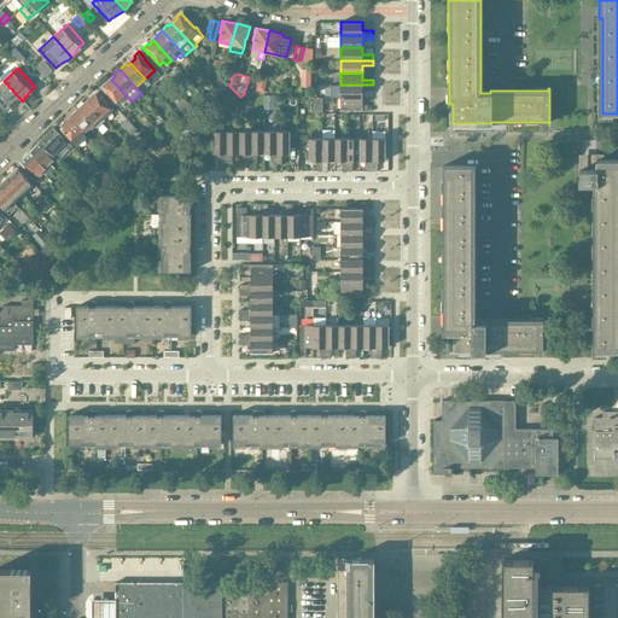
[(264,92),(267,79),(258,76),(256,91),(264,92)]
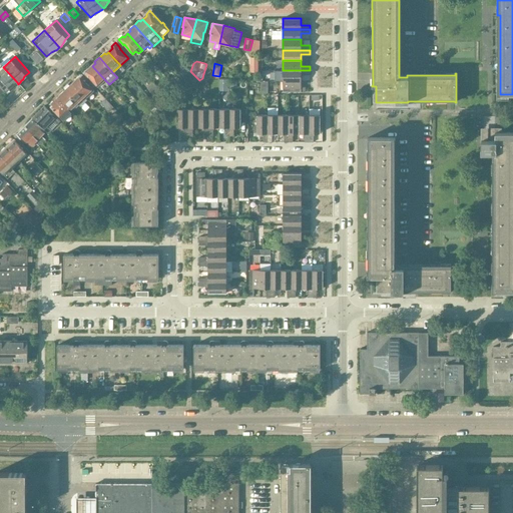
[(104,79),(92,66),(89,69),(87,68),(83,72),(88,77),(97,86),(104,79)]
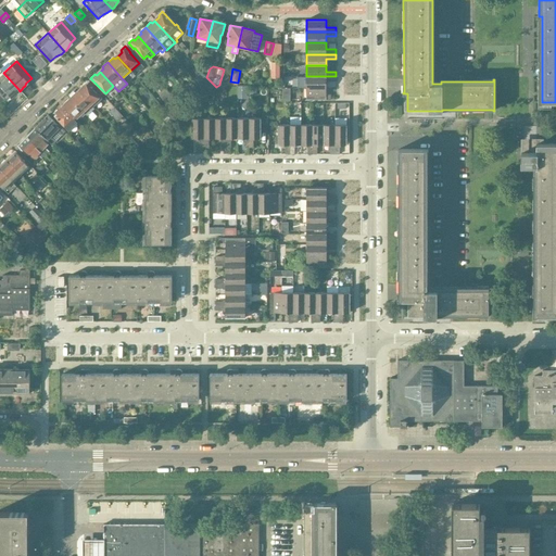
[(3,73),(0,75),(0,93),(7,100),(11,96),(20,91),(19,89),(3,73)]
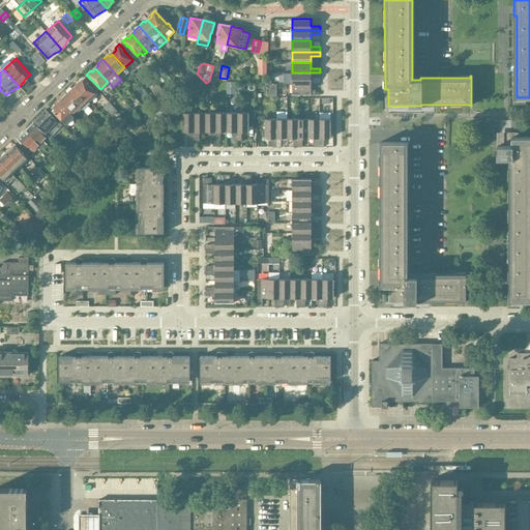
[(320,72),(292,72),(292,84),(311,84),(311,78),(320,78),(320,72)]
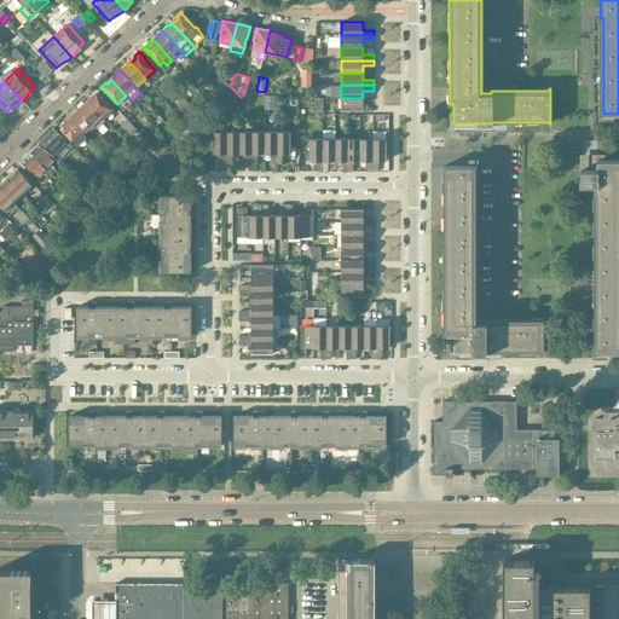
[(239,98),(229,86),(225,90),(236,102),(239,98)]
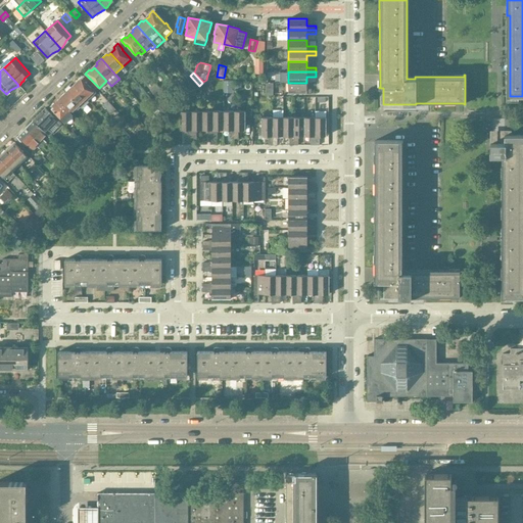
[(79,82),(75,86),(87,99),(95,92),(87,83),(87,82),(82,77),(78,80),(79,82)]
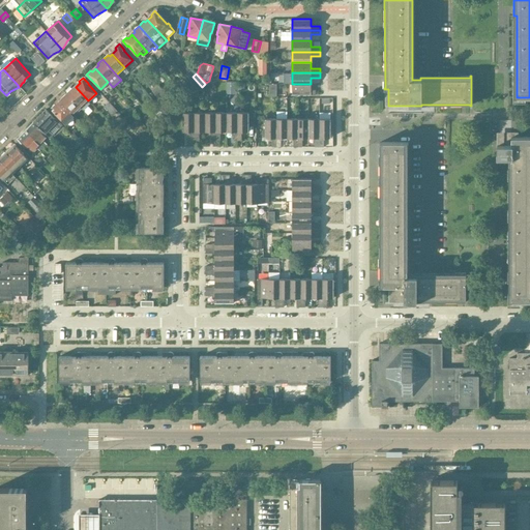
[(311,84),(292,84),(292,95),(315,95),(315,90),(311,90),(311,84)]
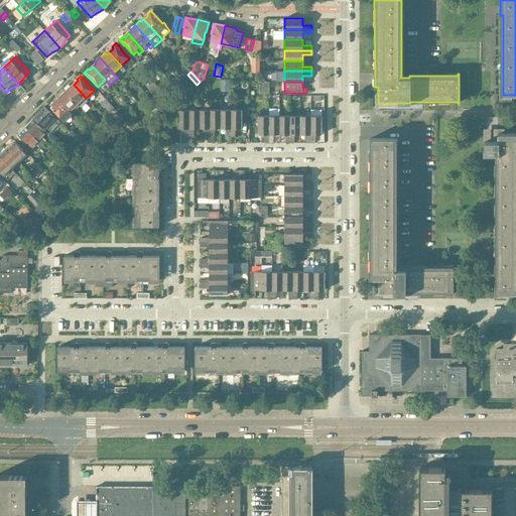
[(86,98),(74,85),(72,87),(70,86),(65,91),(79,105),(82,108),(86,105),(83,101),(86,98)]
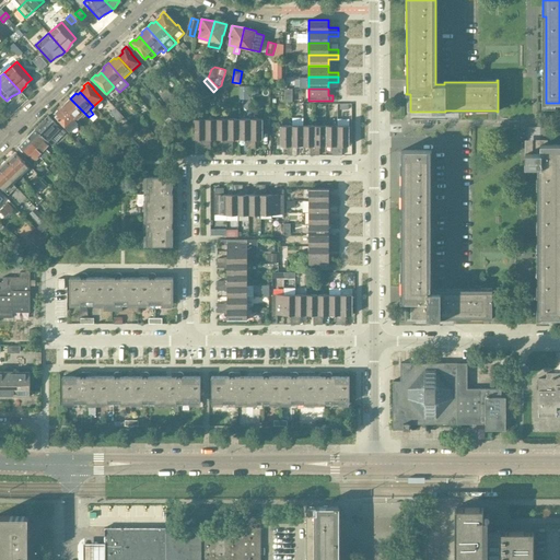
[(70,98),(66,103),(66,105),(62,108),(76,123),(85,114),(70,98)]
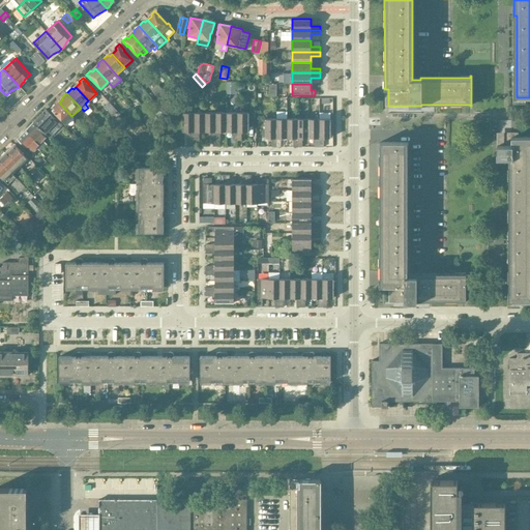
[(118,112),(109,101),(104,107),(113,116),(118,112)]
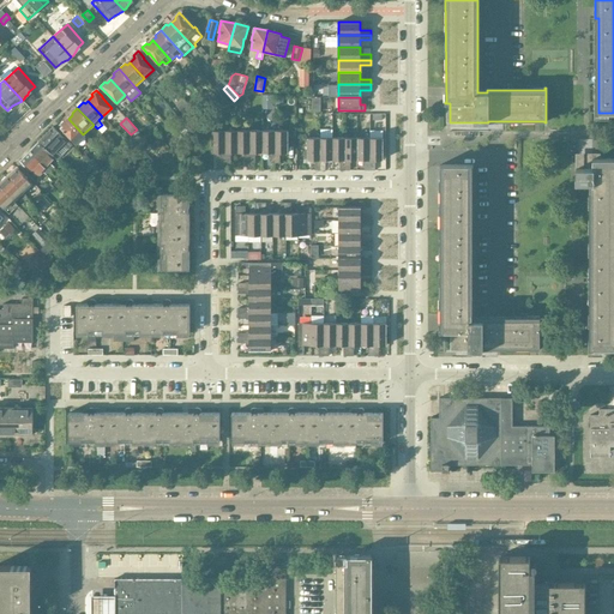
[(65,122),(62,121),(58,125),(64,131),(74,142),(83,134),(68,119),(65,122)]
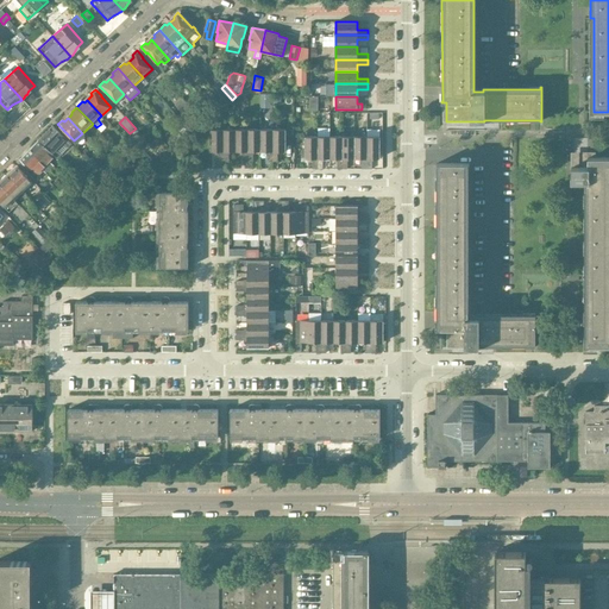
[(421,137),(434,137),(435,120),(421,119),(421,137)]
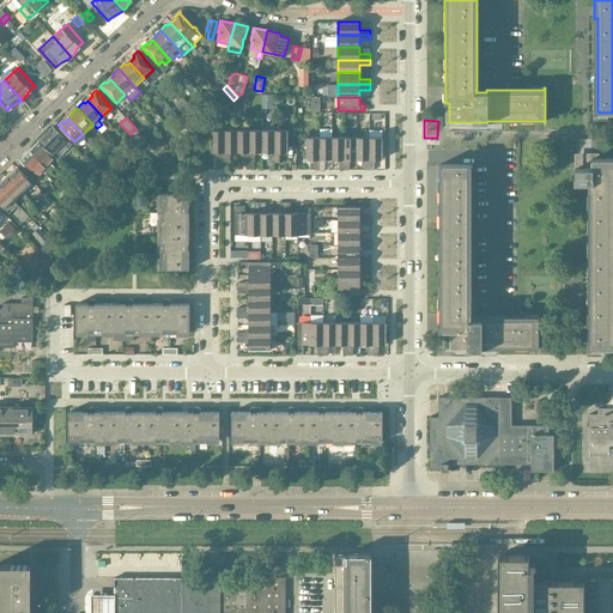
[(71,145),(53,127),(43,135),(62,155),(67,150),(71,145)]
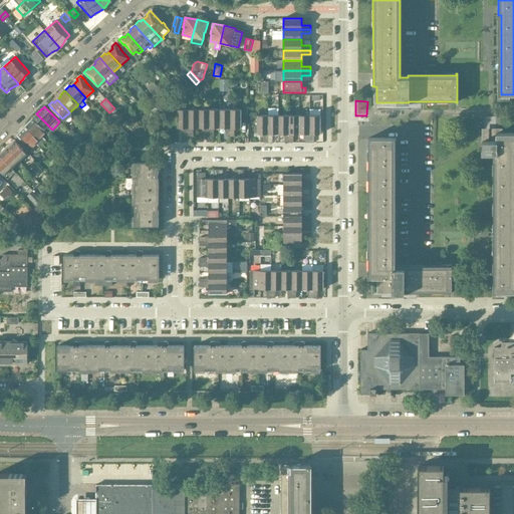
[(209,108),(199,109),(199,127),(205,127),(205,137),(209,137),(209,108)]
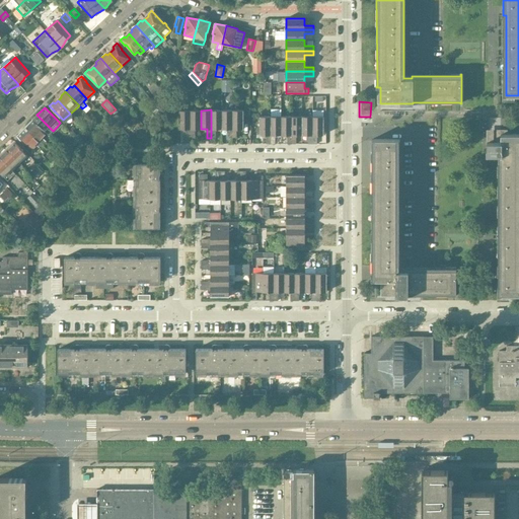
[(221,110),(211,109),(211,138),(215,138),(215,129),(222,129),(221,110)]
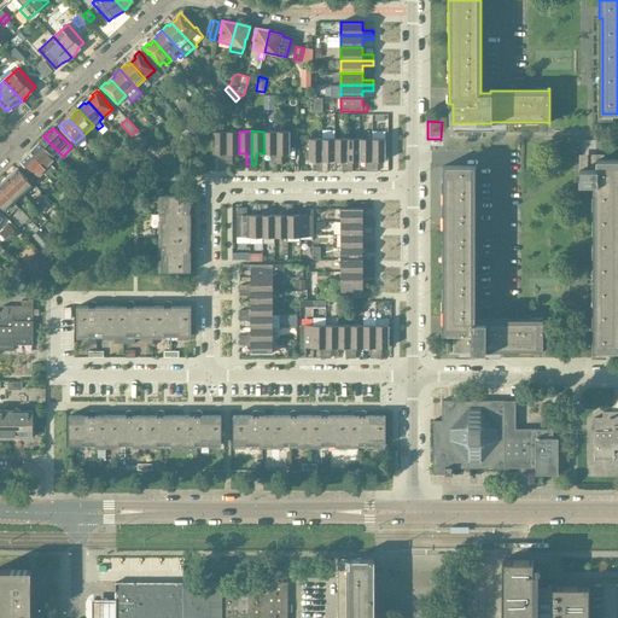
[(277,130),(263,132),(264,153),(272,153),(272,164),(277,164),(277,130)]
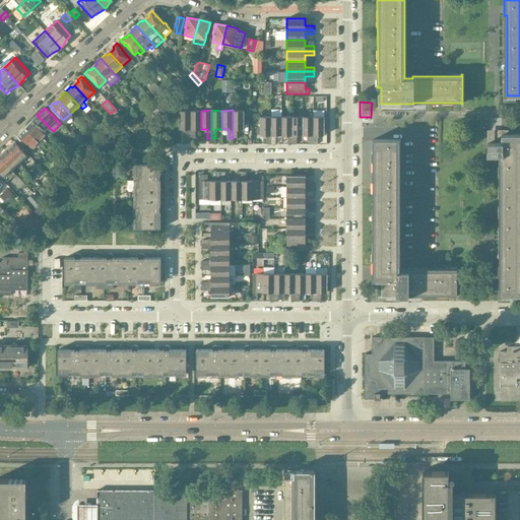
[(244,111),(233,110),(233,138),(237,138),(237,129),(244,129),(244,111)]
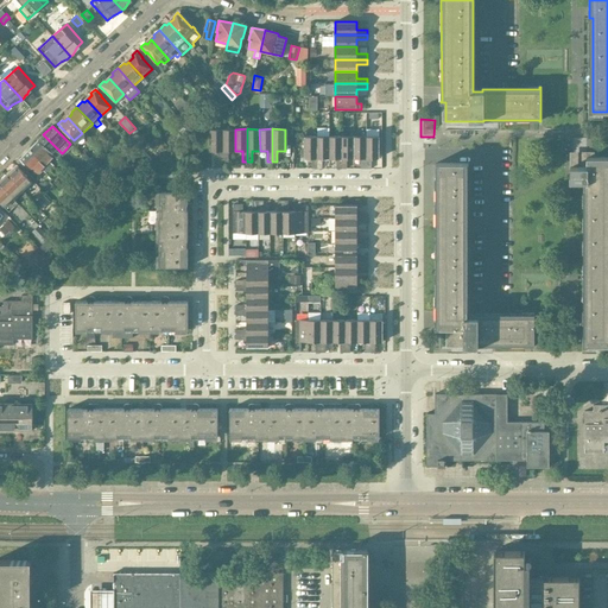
[(222,130),(209,130),(209,151),(217,151),(217,162),(222,162),(222,130)]
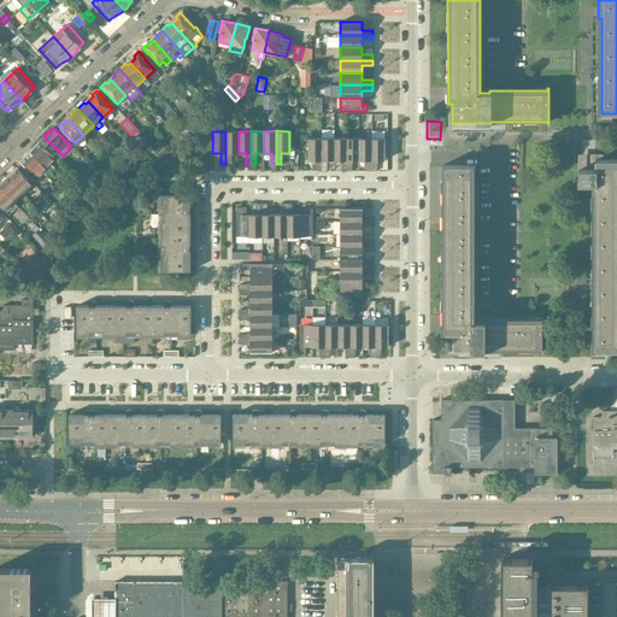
[(239,131),(225,131),(225,164),(231,164),(231,153),(239,153),(239,131)]
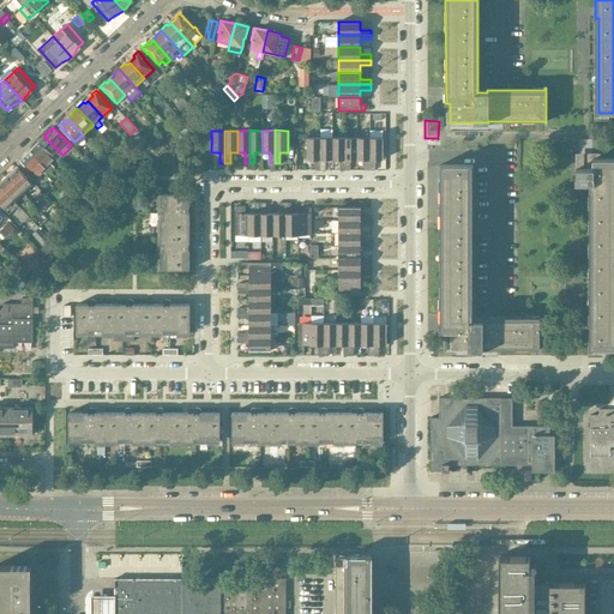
[(62,155),(43,136),(35,144),(53,162),(54,161),(55,162),(60,157),(62,155)]
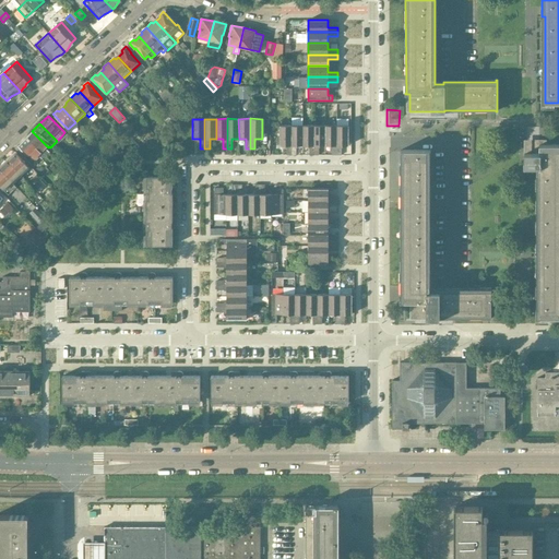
[(290,125),(280,125),(280,145),(286,145),(286,155),(292,155),(290,125)]
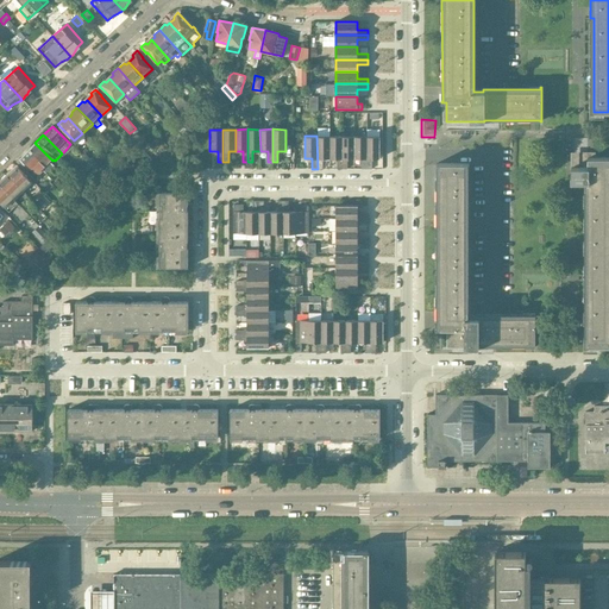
[(330,136),(316,136),(318,169),(322,169),(322,158),(330,158),(330,136)]
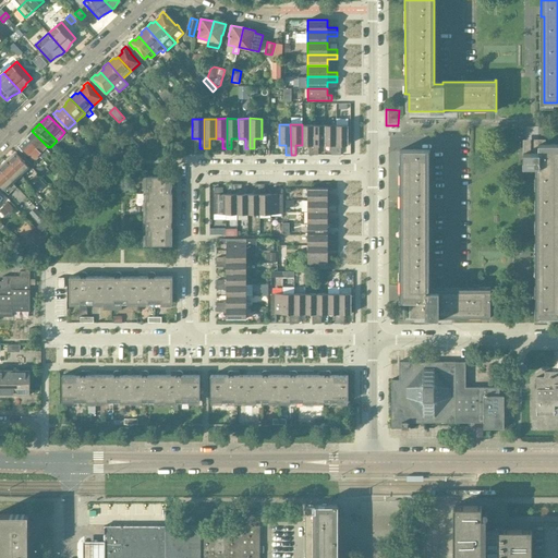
[(313,124),(302,124),(302,145),(308,145),(308,155),(313,155),(313,124)]
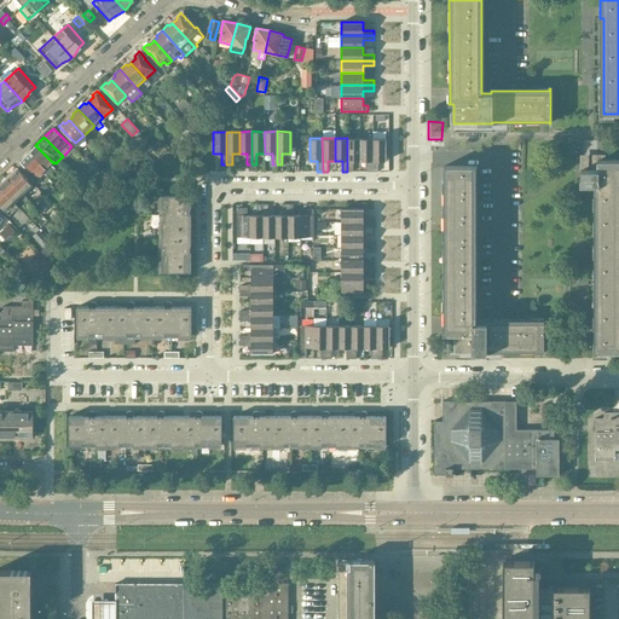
[(360,139),(347,138),(347,172),(352,172),(352,161),(360,161),(360,139)]
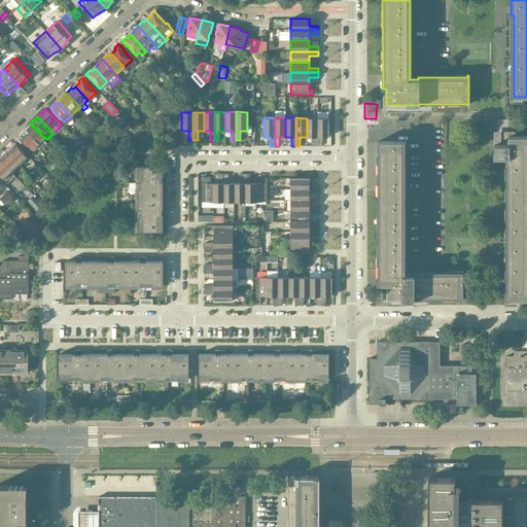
[(317,117),(307,118),(307,137),(313,137),(313,146),(317,146),(317,117)]
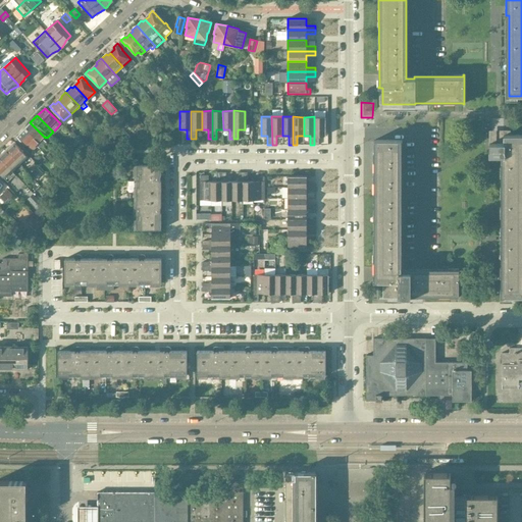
[(325,117),(314,116),(314,145),(318,145),(318,136),(325,136),(325,117)]
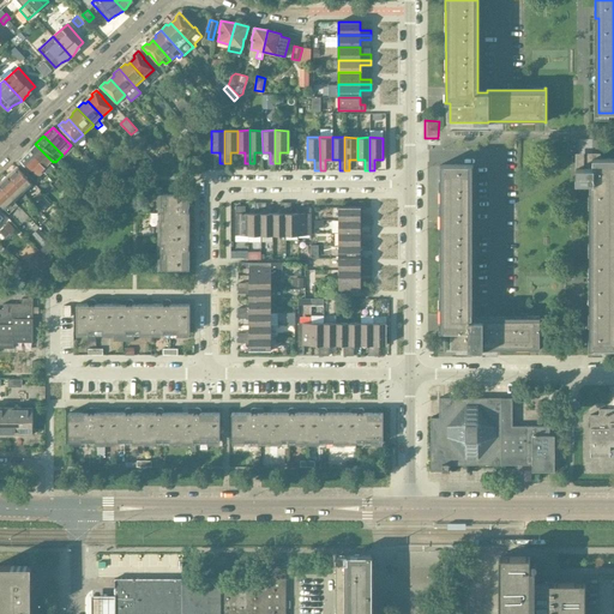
[(53,162),(35,144),(26,154),(47,173),(53,168),(50,164),(53,162)]
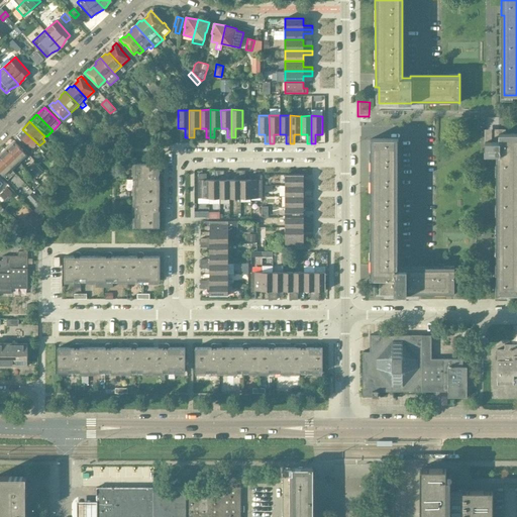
[(22,129),(15,137),(19,142),(20,140),(31,150),(35,145),(37,147),(39,145),(22,129)]
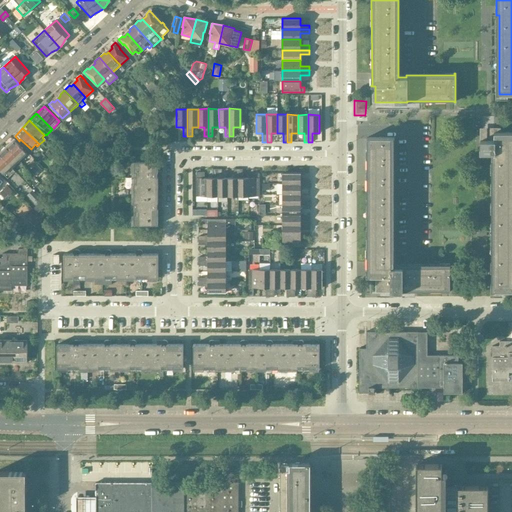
[(482,140),(480,140),(480,153),(490,153),(491,153),(491,157),(491,203),(491,207),(491,212),(494,212),(494,231),(494,250),(494,270),(494,290),(494,291),(502,291),(511,290),(511,132),(494,132),(494,131),(486,131),(486,140),(482,140)]
